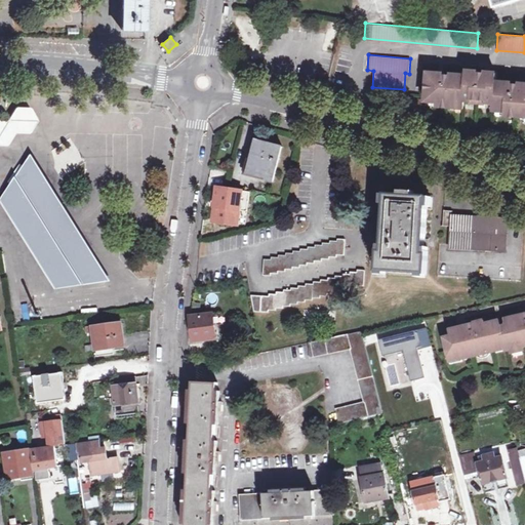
[(427,73),(425,97),(437,98),(437,106),(447,107),(455,108),(455,104),(463,104),(463,101),(471,101),(471,97),(486,99),(485,103),(493,104),(493,107),(506,108),(505,116),(518,117),(524,118),(524,114),(524,113),(524,85),(524,89),(518,88),(518,86),(511,86),(511,83),(495,82),(495,74),(489,73),(489,79),(484,78),(484,74),(477,74),(477,72),(466,71),(466,75),(450,74),(450,76),(443,76),(442,78),(436,77),(436,73),(427,73)]
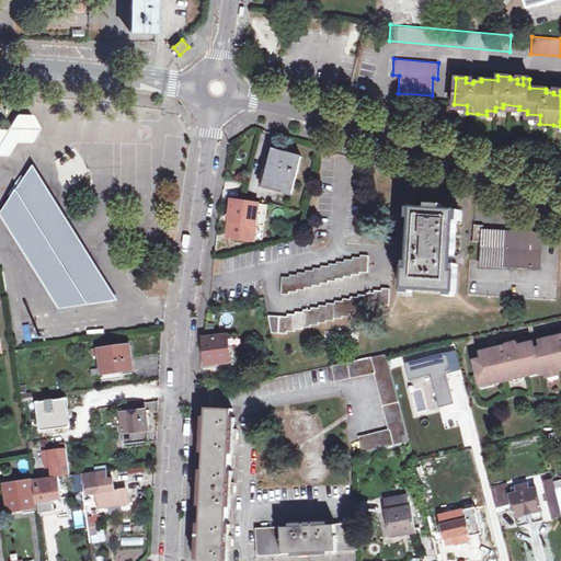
[(462,113),(467,113),(467,105),(454,104),(454,107),(462,110),(462,113)]
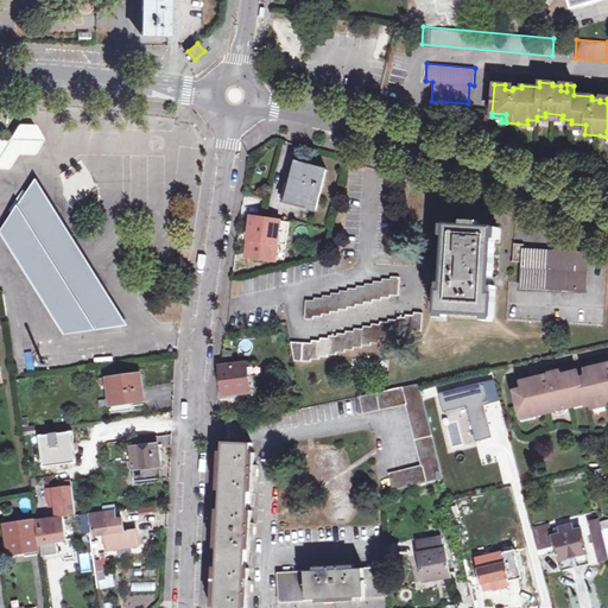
[(0,166),(8,168),(18,153),(33,153),(44,140),(35,124),(19,124),(10,138),(0,138),(0,166)]
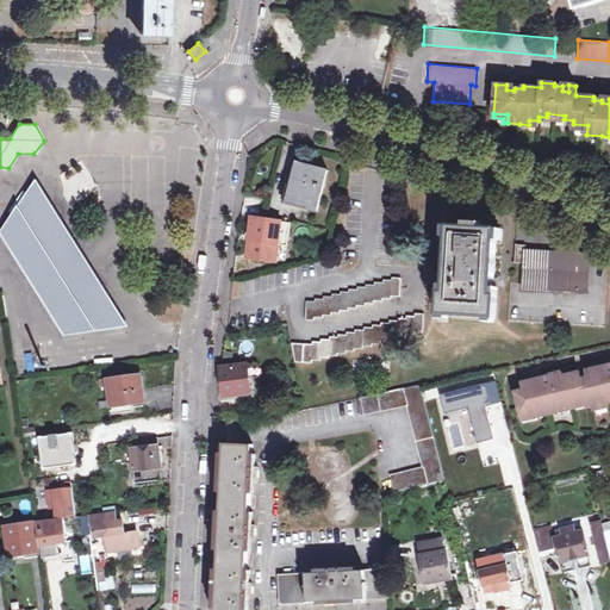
[(583,134),(586,135),(587,125),(573,124),(573,129),(583,130),(583,134)]
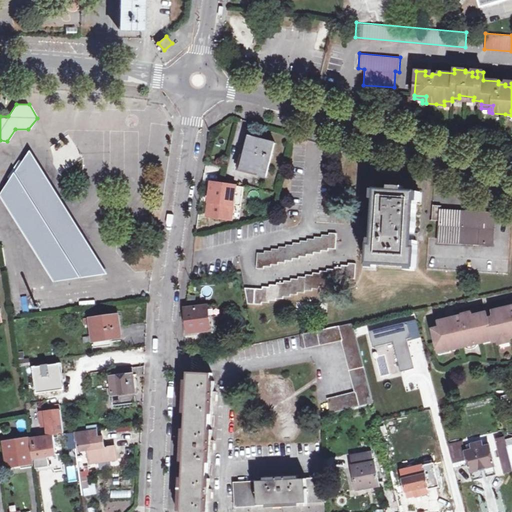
[(249,137),(241,169),(261,174),(260,176),(268,178),(276,144),(249,137)]
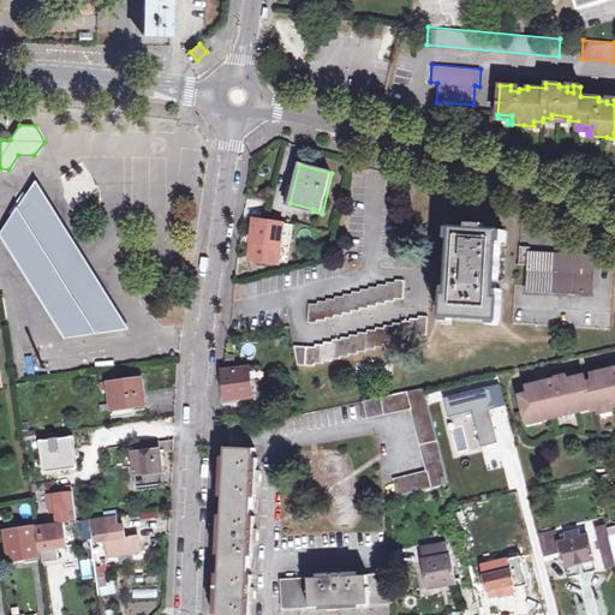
[(36,179),(0,233),(0,234),(64,338),(129,328),(36,179)]
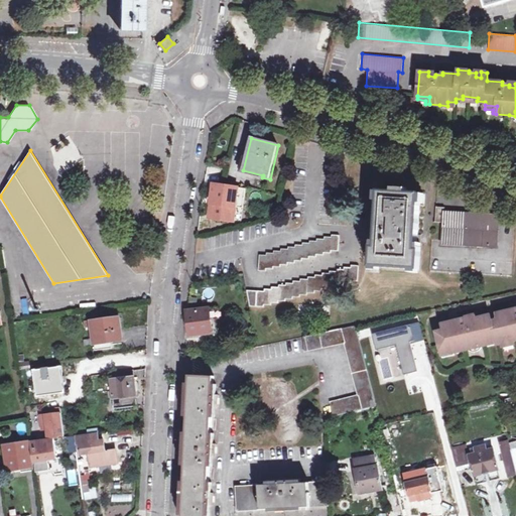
[(235,187),(213,184),(209,218),(230,221),(235,187)]
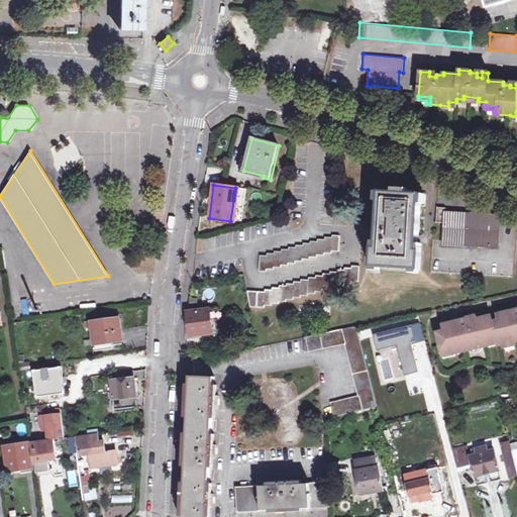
[(420,270),(421,249),(418,248),(422,193),(381,191),(376,246),(375,246),(373,267),(420,270)]
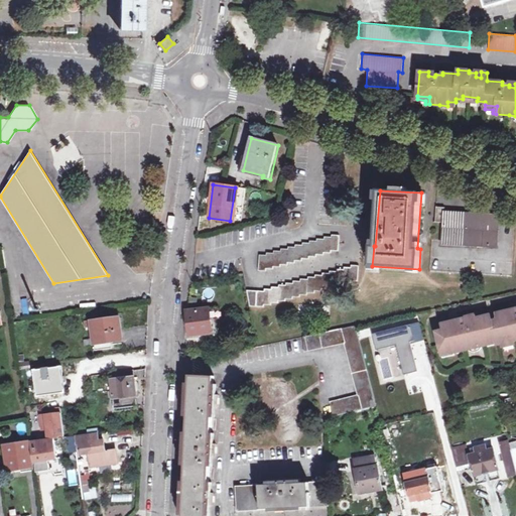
[(443,243),(497,247),(498,216),(445,213),(443,243)]
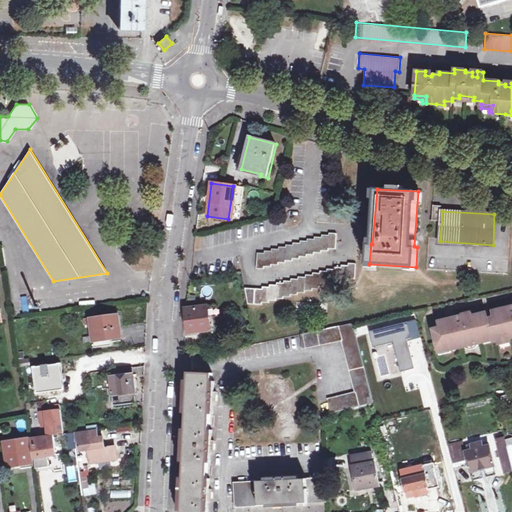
[(251,267),(258,267),(258,265),(267,265),(267,263),(274,263),(274,261),(282,261),(282,259),(289,259),(290,258),(296,258),(296,255),(304,255),(304,253),(312,253),(312,251),(320,251),(320,249),(328,250),(328,247),(335,247),(336,232),(328,231),(328,234),(321,234),(321,236),(313,236),(313,238),(306,238),(305,239),(298,239),(297,242),(291,242),(291,244),(283,244),(283,246),(275,246),(275,248),(268,248),(267,250),(259,249),(259,253),(252,252),(251,267)]
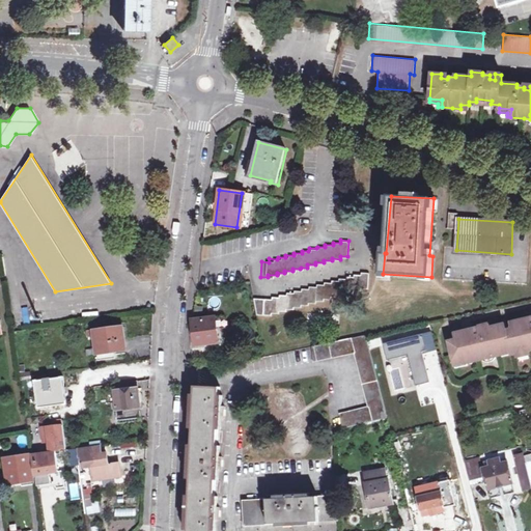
[(511,280),(527,280),(526,264),(511,264),(511,280)]
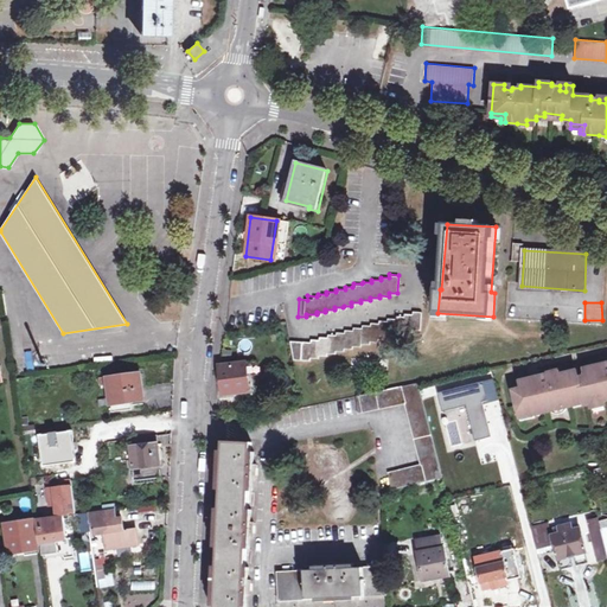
[(292,338),(294,356),(312,357),(313,355),(321,355),(323,352),(331,352),(331,350),(339,350),(340,347),(350,347),(350,345),(357,346),(357,343),(366,343),(366,340),(376,340),(376,338),(385,338),(385,336),(395,336),(395,334),(403,334),(403,332),(413,332),(413,328),(422,330),(423,312),(414,312),(414,314),(404,314),(406,317),(396,315),(396,319),(387,319),(387,321),(377,321),(377,324),(368,324),(368,326),(359,325),(359,327),(351,327),(351,331),(342,331),(342,333),(333,333),(332,334),(324,334),(324,338),(314,337),(314,339),(292,338)]
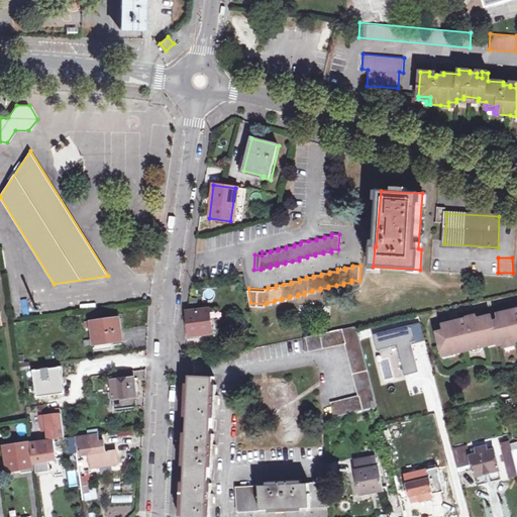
[(11,297),(13,318),(20,317),(18,296),(11,297)]
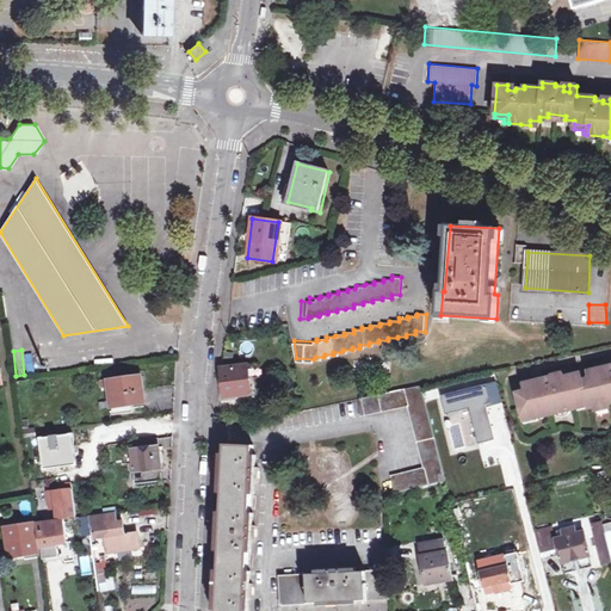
[(226,397),(253,394),(250,364),(222,368),(226,397)]
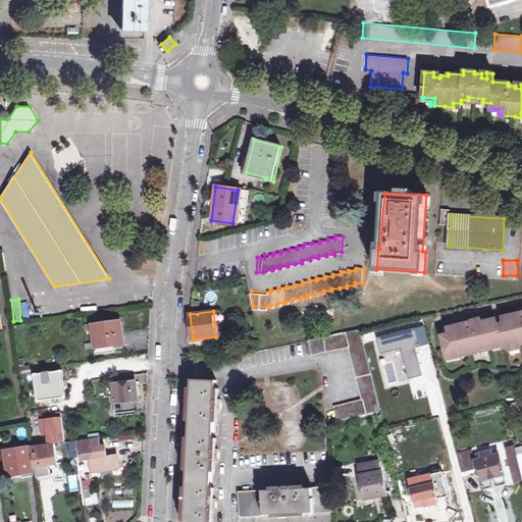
[(455,352),(457,358),(467,356),(466,352),(472,350),(473,354),(496,349),(493,344),(503,342),(504,347),(520,344),(520,346),(521,345),(521,313),(504,318),(506,324),(499,326),(498,319),(482,323),(481,319),(473,321),(474,322),(465,324),(466,329),(459,331),(458,326),(449,328),(451,334),(444,336),(448,353),(455,352)]
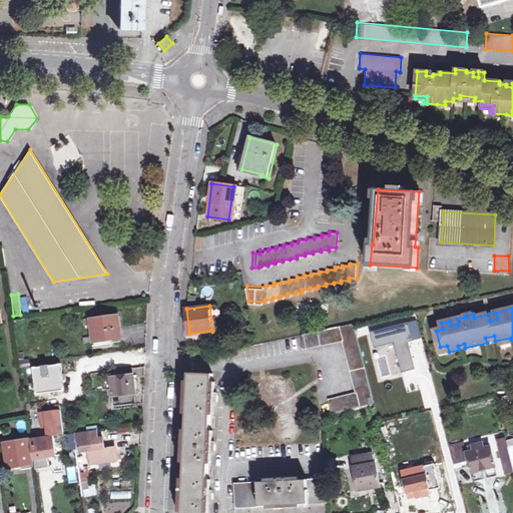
[(85,321),(85,327),(92,326),(95,341),(123,337),(119,316),(85,321)]
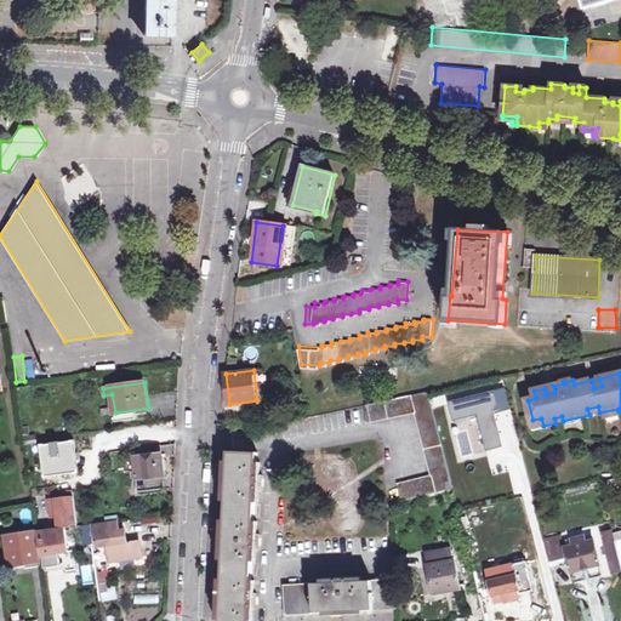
[(505,386),(495,388),(500,410),(510,408),(505,386)]
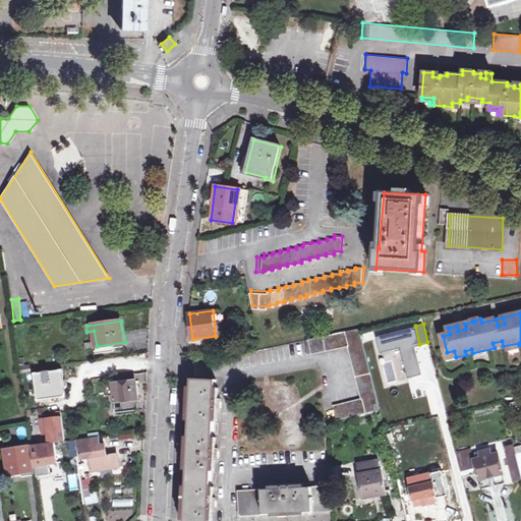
[(415,326),(374,336),(379,353),(401,347),(408,377),(420,373),(413,345),(419,344),(415,326)]
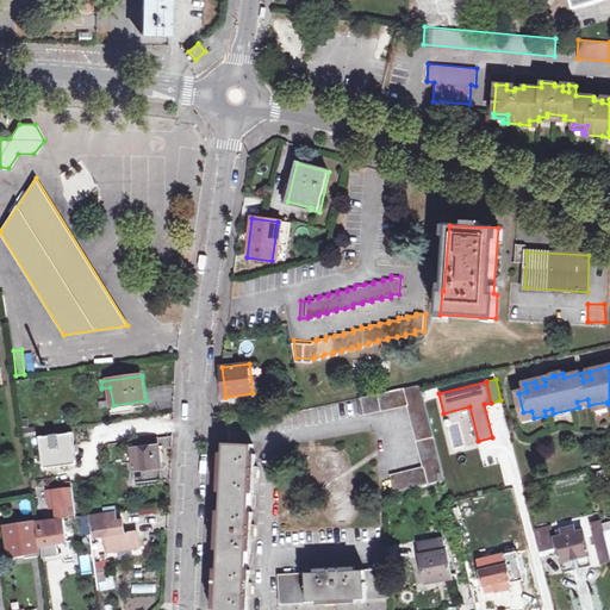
[(356,399),(360,415),(408,408),(422,464),(388,471),(392,489),(446,479),(422,386),(356,399)]
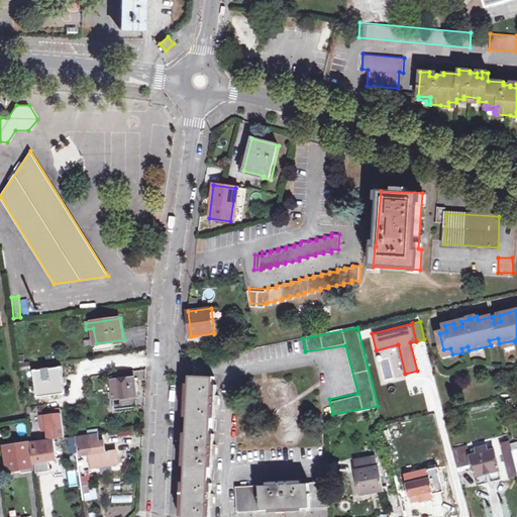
[(33,371),(37,398),(67,394),(63,367),(33,371)]
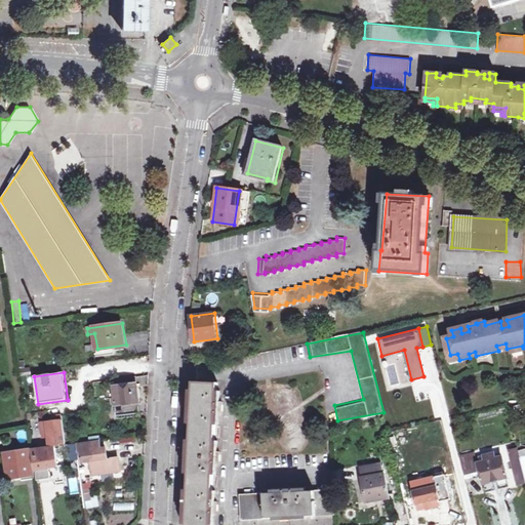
[(118,416),(142,413),(137,382),(135,382),(134,376),(114,379),(115,387),(114,387),(118,416)]
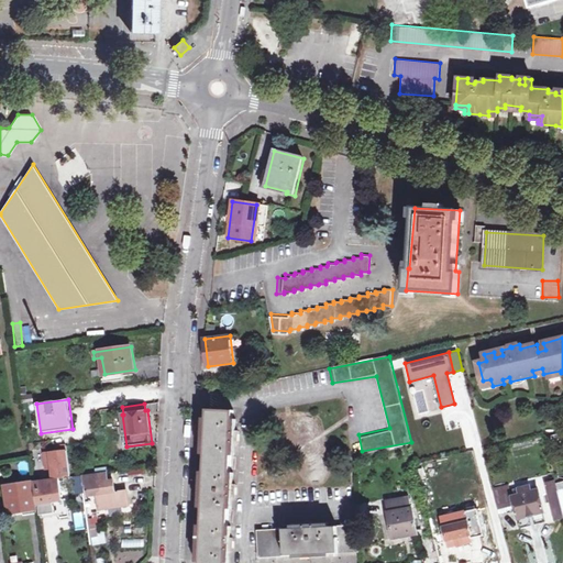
[(200,562),(227,562),(228,550),(232,550),(234,537),(229,537),(232,497),(236,497),(238,483),(233,483),(236,443),(241,443),(242,430),(238,430),(240,410),(212,407),(200,562)]
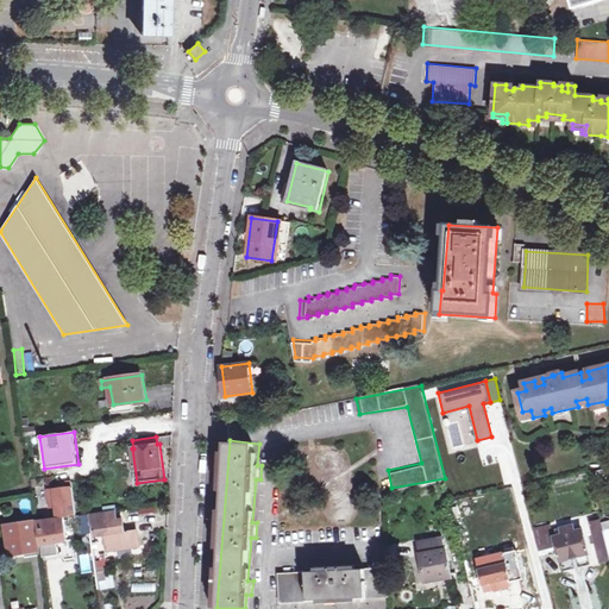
[(519,481),(518,468),(503,468),(503,482),(519,481)]
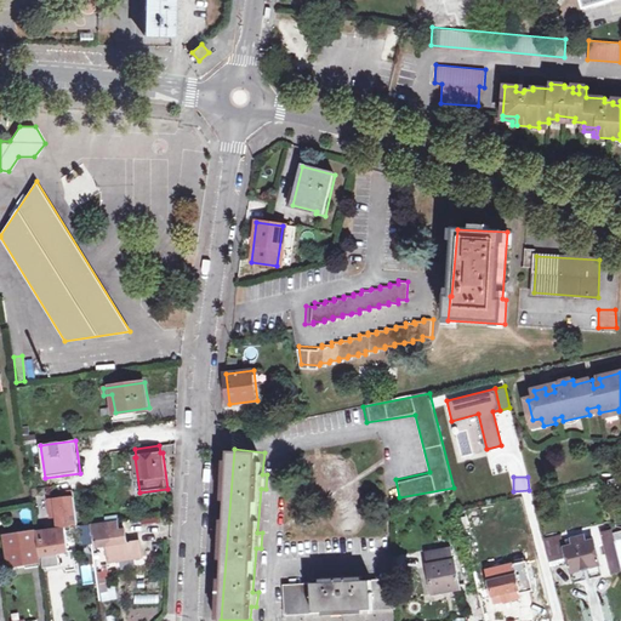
[(74,491),(63,491),(64,497),(50,500),(52,516),(58,516),(60,527),(64,527),(78,525),(74,491)]
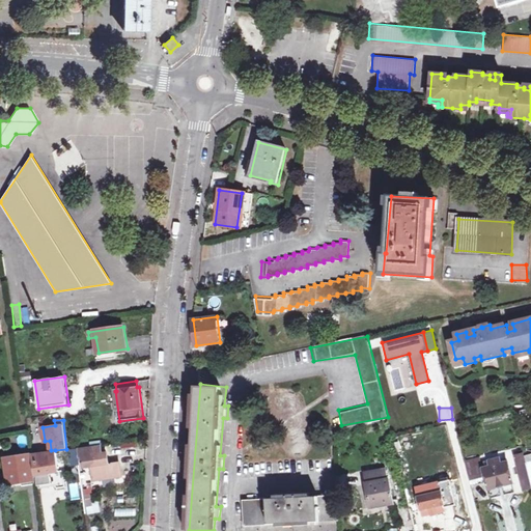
[(109,464),(108,453),(103,453),(102,445),(78,448),(70,449),(72,465),(80,464),(79,457),(82,456),(83,467),(92,466),(93,479),(121,476),(119,462),(109,464)]
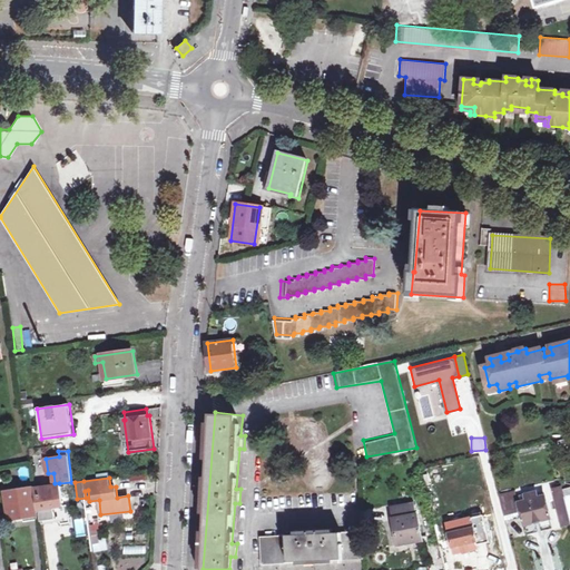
[(55,483),(35,487),(38,513),(39,513),(62,510),(59,483),(55,483)]
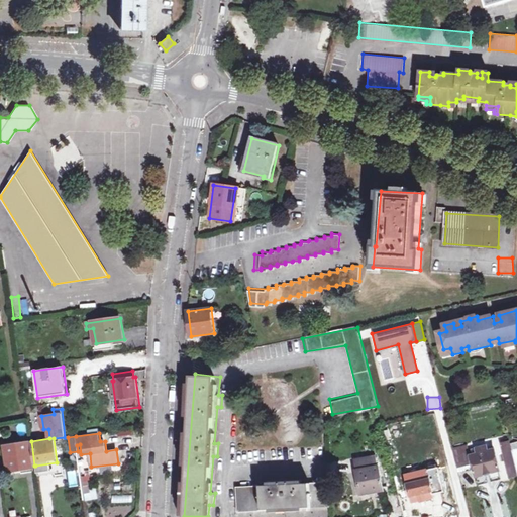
[(516,476),(516,467),(513,451),(510,440),(501,442),(510,478),(516,476)]
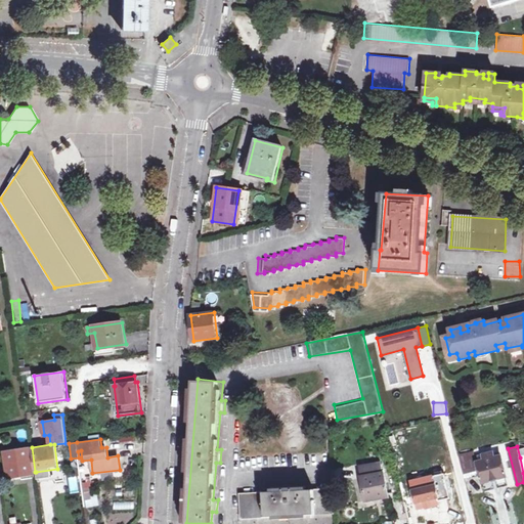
[(30,448),(5,451),(8,477),(34,473),(30,448)]
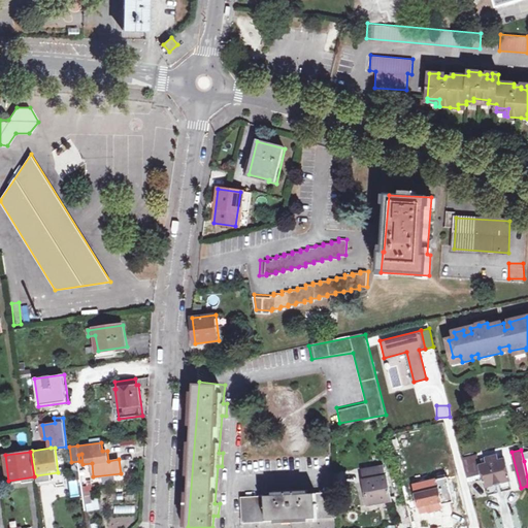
[(462,458),(464,463),(466,470),(469,487),(485,484),(481,464),(477,454),(462,458)]
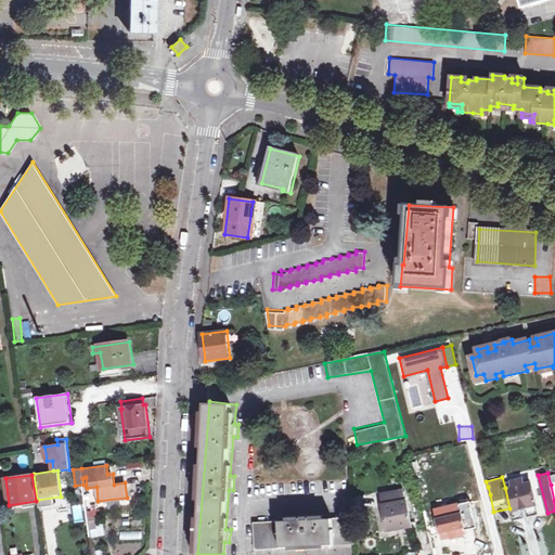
[(514,486),(505,488),(510,508),(511,512),(512,511),(513,514),(537,507),(536,505),(537,504),(531,482),(523,483),(521,480),(514,481),(514,486)]
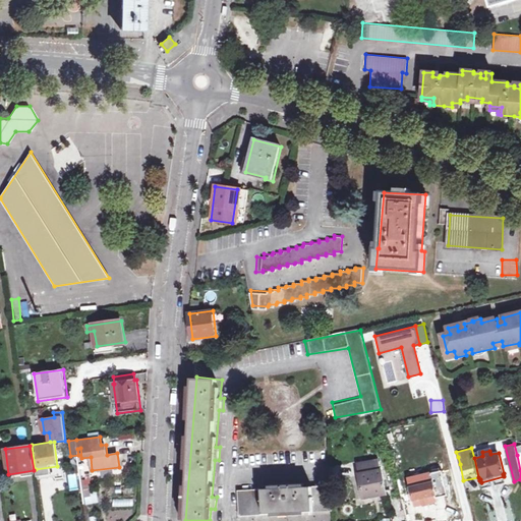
[(365,498),(388,495),(387,491),(391,490),(386,469),(381,470),(378,460),(359,464),(361,474),(359,475),(365,498)]
